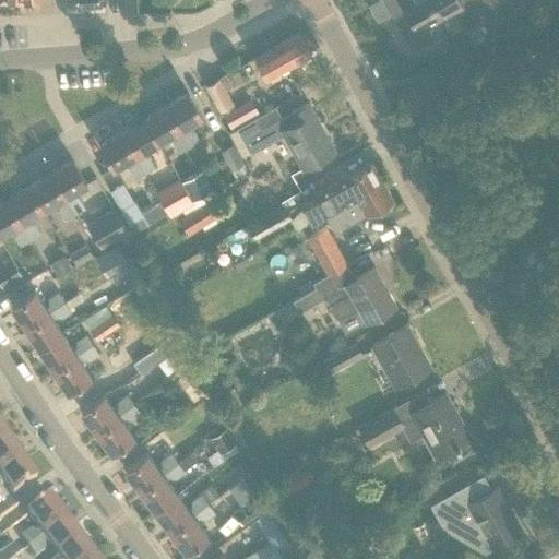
[(440,18),(429,0),(383,0),(412,49),(433,37),(427,25),(440,18)]
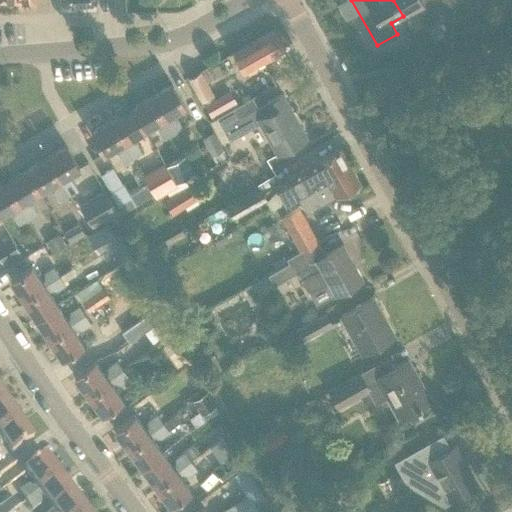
[(440,9),(435,0),(393,0),(403,16),(415,10),(421,20),(440,9)]
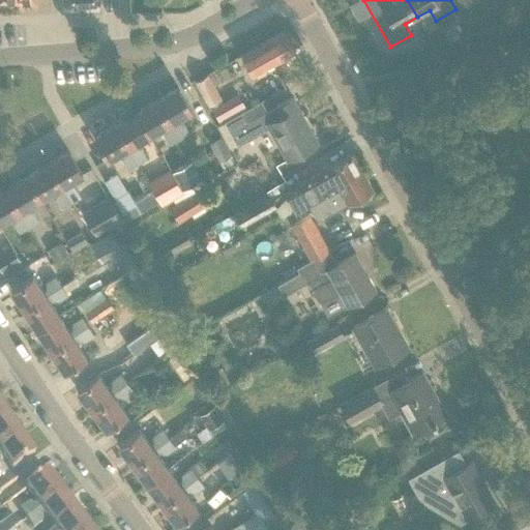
[(450,0),(455,9),(471,0),(450,0)]
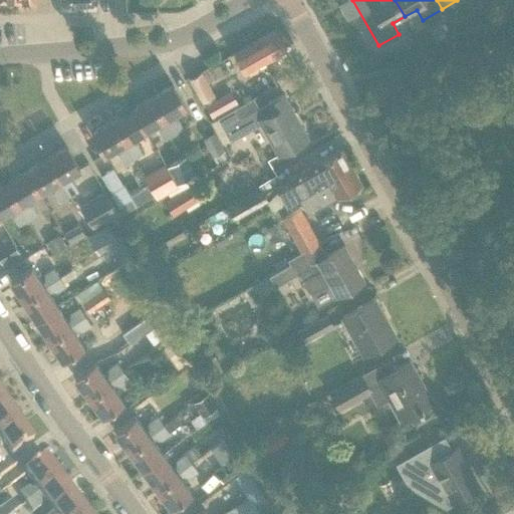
[(286,49),(276,29),(234,52),(245,71),(286,49)]
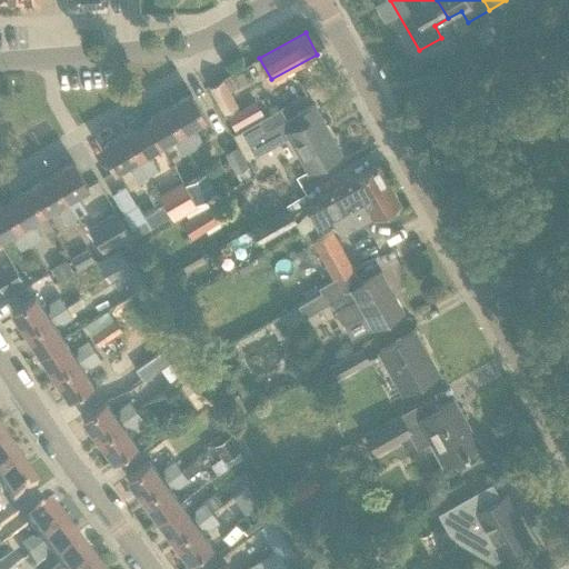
[(226,113),(229,111),(238,107),(222,79),(210,86),(226,113)]
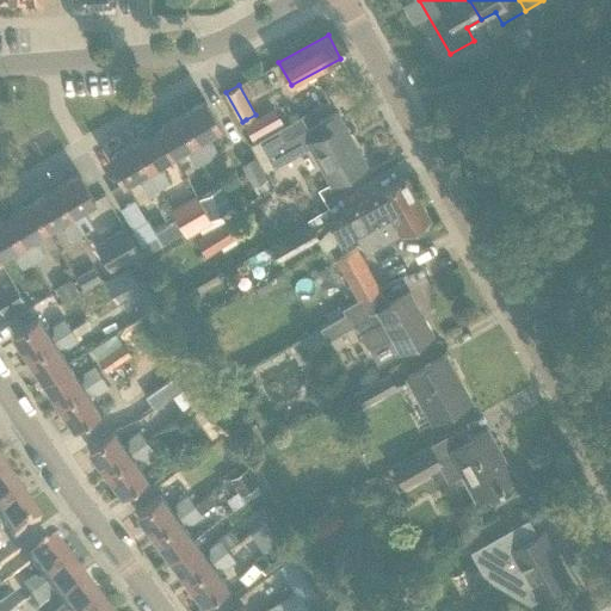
[(181,115),(207,159),(217,153),(211,142),(204,141),(201,137),(221,127),(205,100),(181,115)]
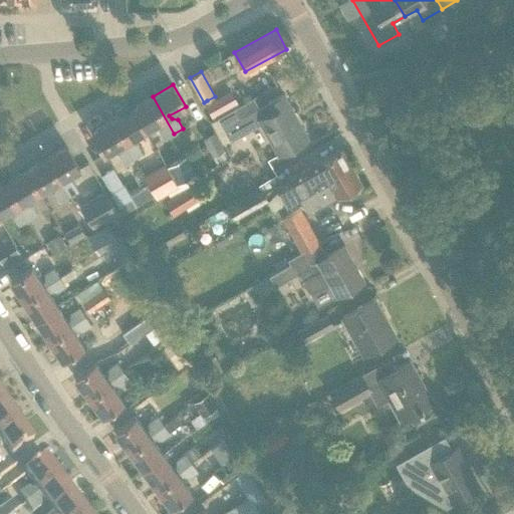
[(253,97),(236,106),(218,117),(230,141),(262,122),(279,154),(307,138),(283,93),(259,106),(253,97)]
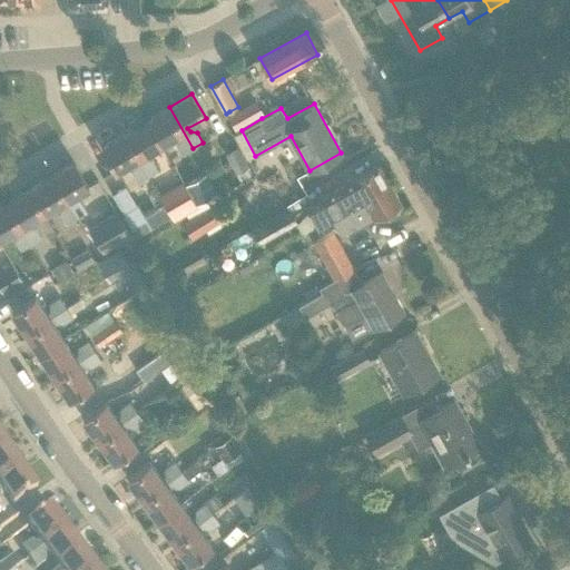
[(227,117),(235,130),(254,120),(246,106),(227,117)]
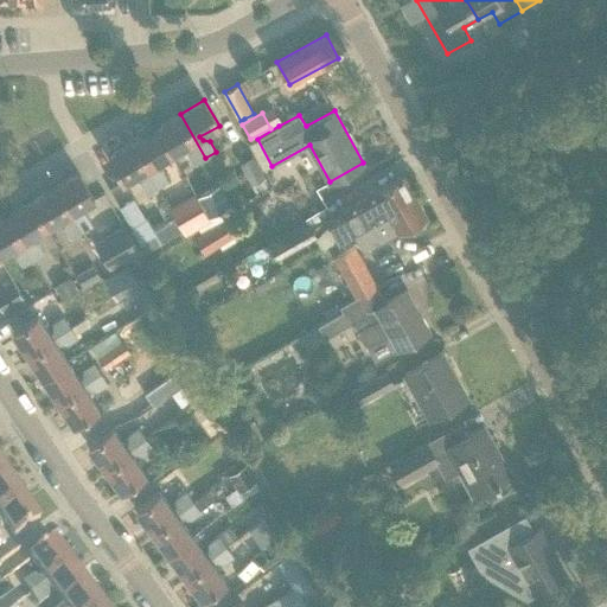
[(205,158),(180,114),(157,128),(171,153),(190,142),(192,147),(189,154),(195,165),(205,158)]
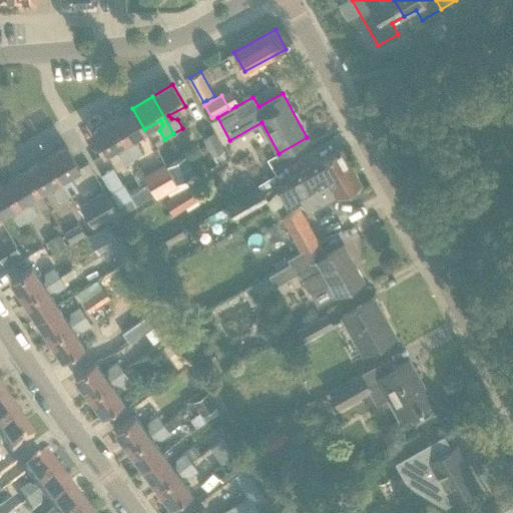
[(144,129),(132,108),(111,120),(133,157),(142,151),(137,142),(130,142),(128,139),(144,129)]
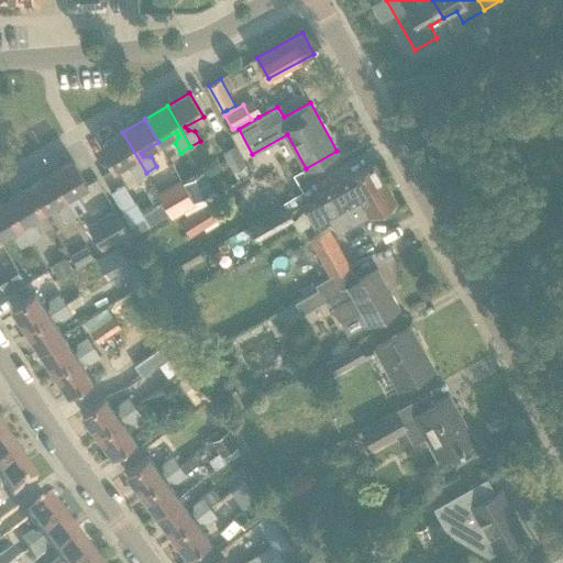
[(146,173),(122,132),(100,145),(113,168),(131,158),(133,162),(130,168),(136,178),(146,173)]
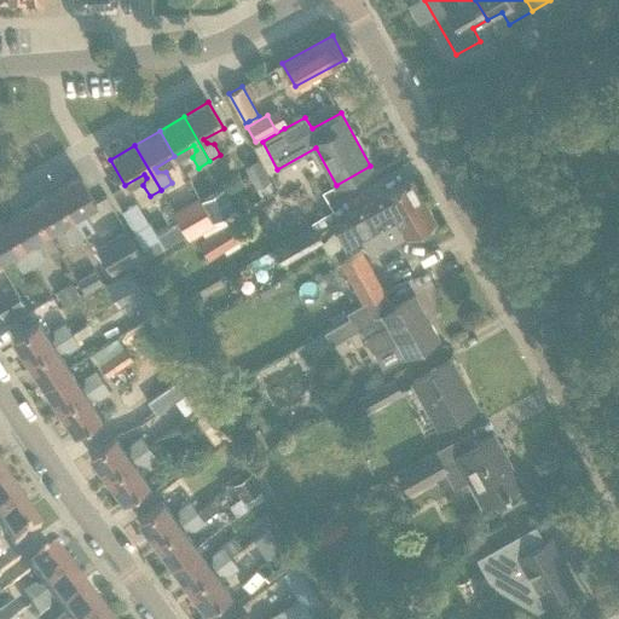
[(258,160),(246,167),(244,167),(261,198),(276,190),(258,160)]
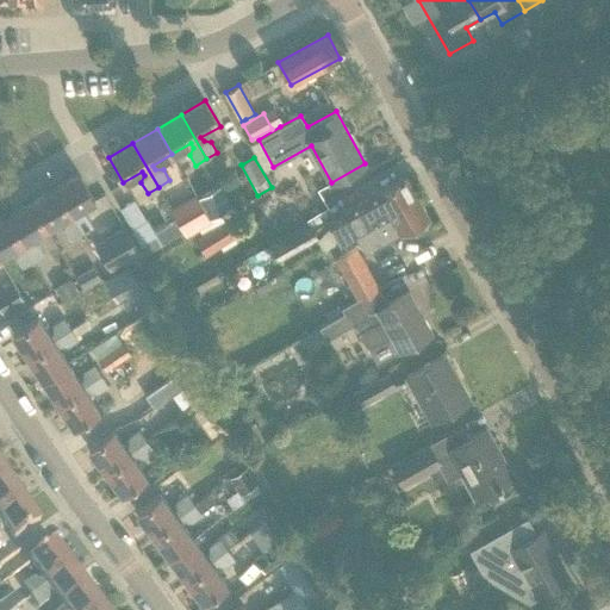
[(80,174),(56,188),(81,232),(92,225),(86,215),(78,215),(75,211),(94,199),(80,174)]
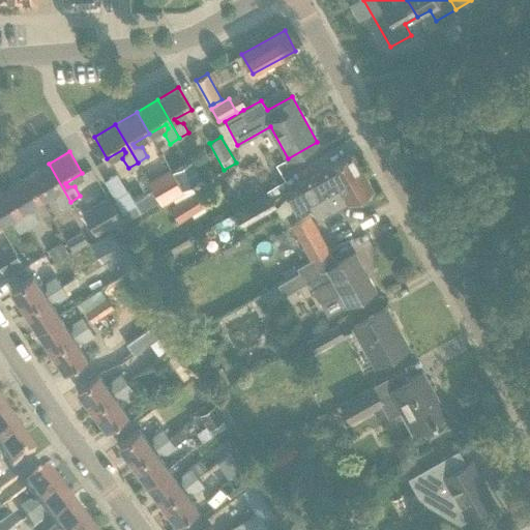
[(327,168),(303,181),(284,192),(294,209),(313,199),(362,171),(353,152),(327,167),(327,168)]
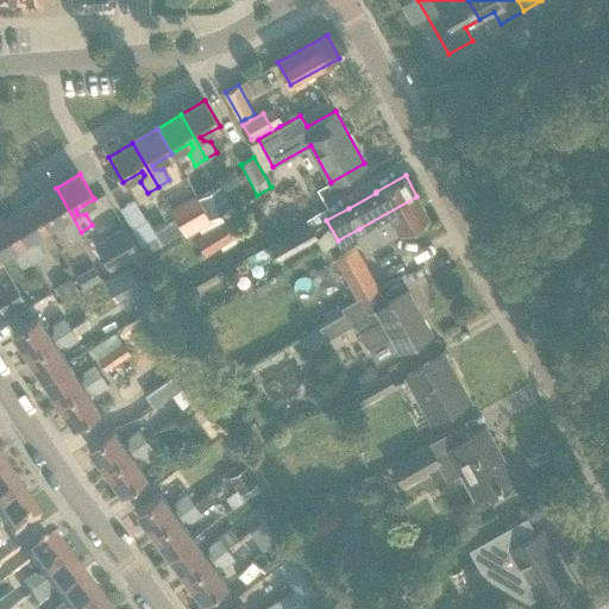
[(201,203),(208,215),(211,219),(232,207),(219,186),(198,199),(201,203)]
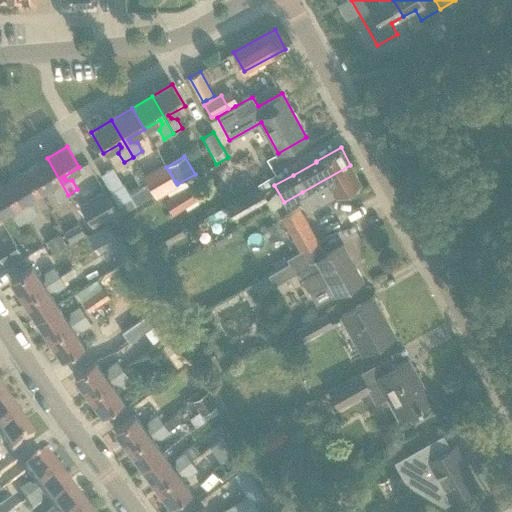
[(47,158),(26,170),(39,191),(54,182),(56,185),(53,191),(59,200),(68,195),(47,158)]
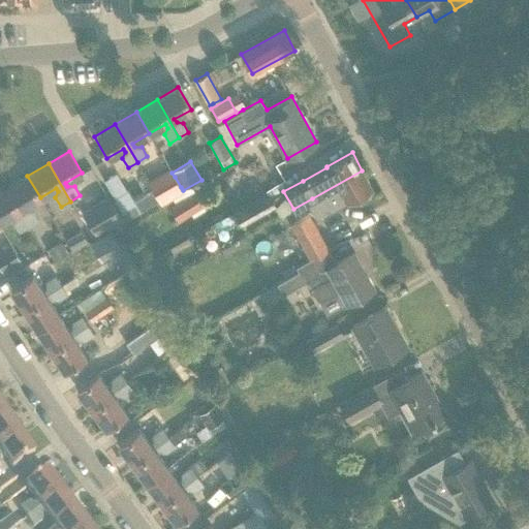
[(372,188),(362,170),(312,198),(314,197),(323,215),(346,201),(347,203),(372,188)]
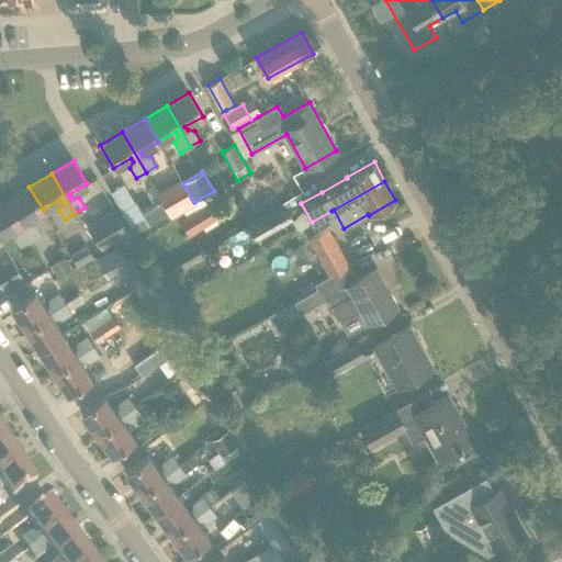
[(43,210),(29,187),(7,200),(31,240),(41,234),(35,224),(27,224),(25,220),(43,210)]
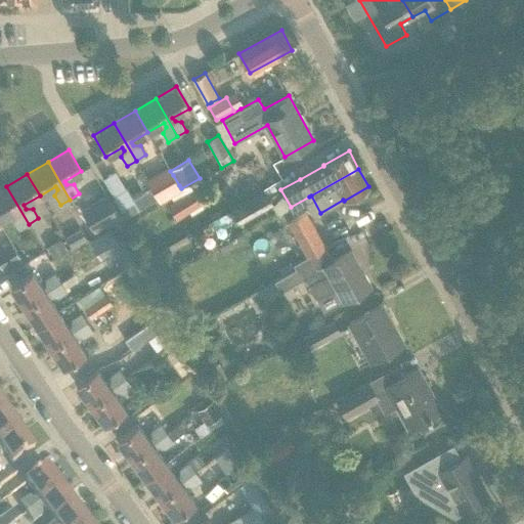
[(168,197),(181,188),(173,175),(160,182),(168,197)]
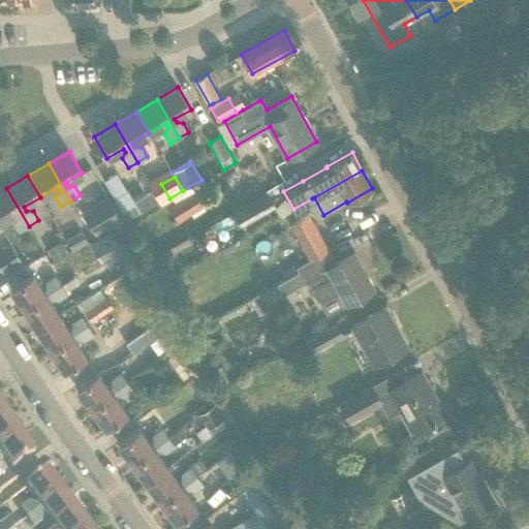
[(6,188),(0,191),(0,220),(14,213),(17,216),(13,222),(20,231),(29,226),(6,188)]
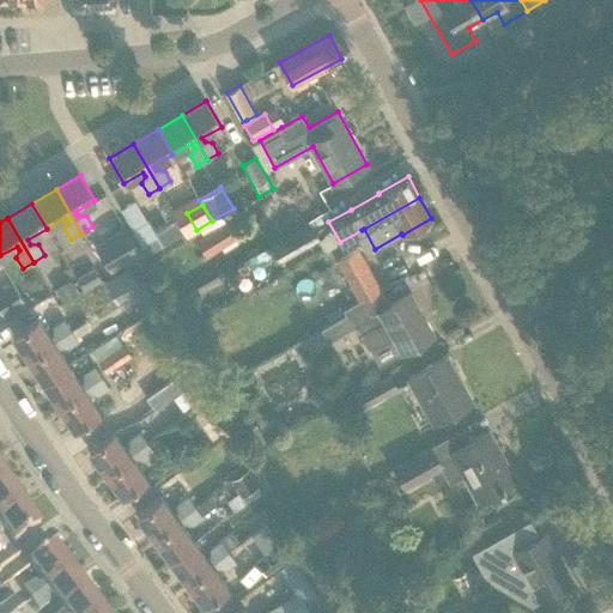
[(152,232),(161,247),(182,234),(174,219),(152,232)]
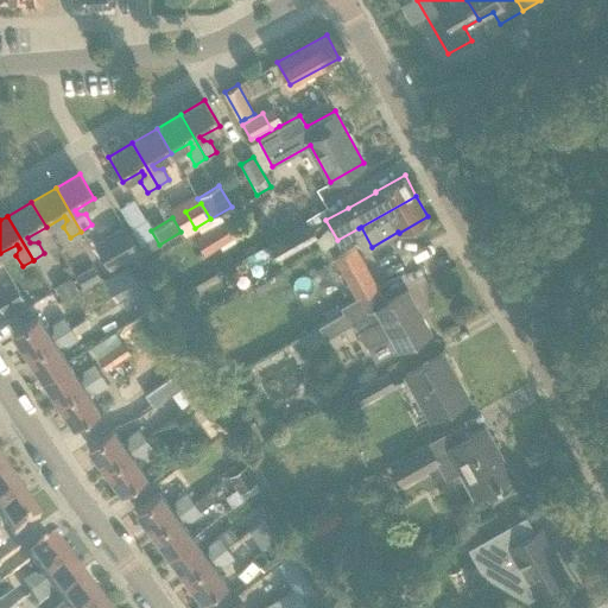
[(145,220),(131,227),(146,253),(159,245),(151,230),(145,220)]
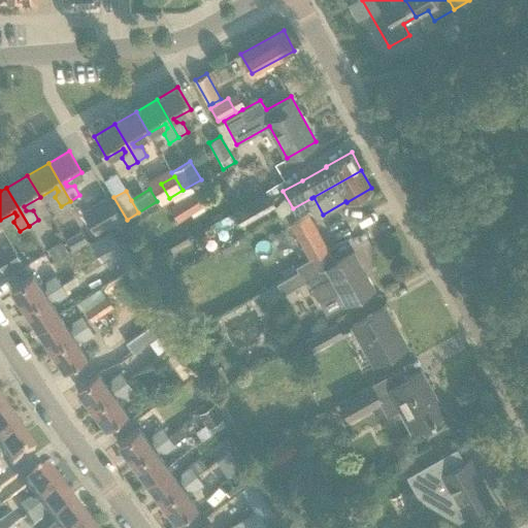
[(203,205),(195,191),(168,206),(177,222),(203,205)]
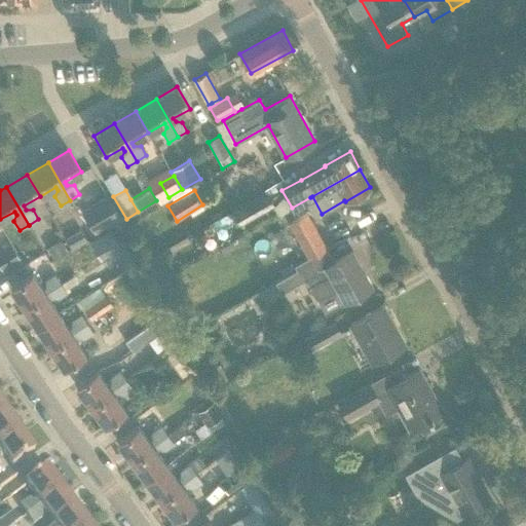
[(231,212),(239,225),(274,205),(267,192),(231,212)]
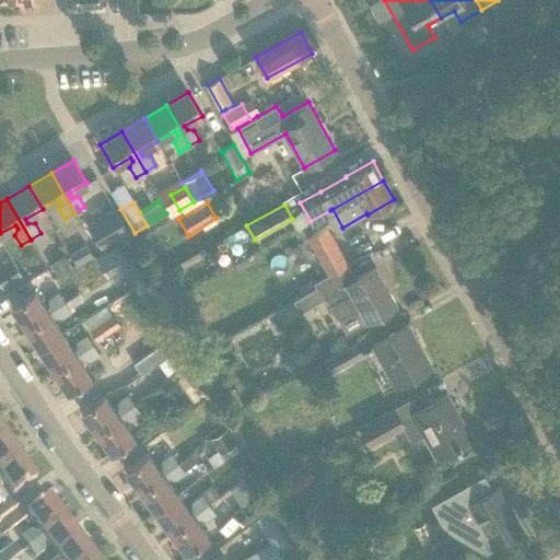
[(113,206),(84,223),(98,247),(128,230),(113,206)]
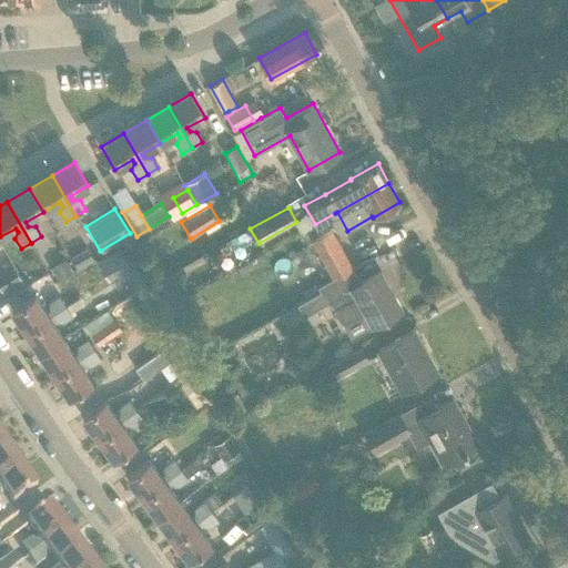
[(334,279),(353,267),(331,229),(312,240),(334,279)]
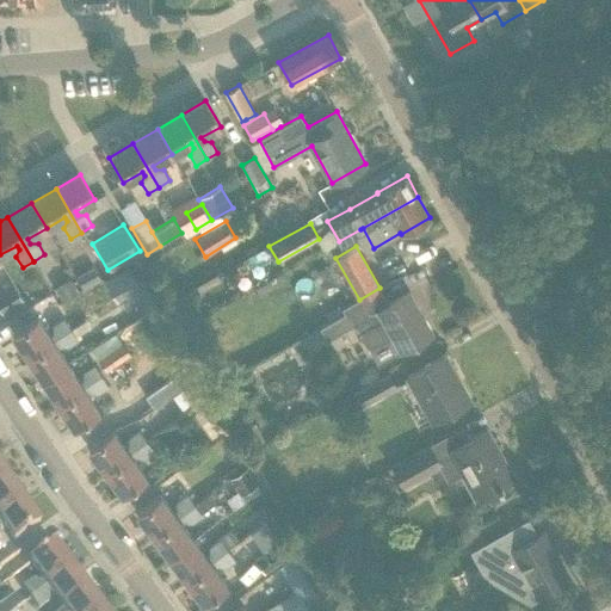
[(93,266),(76,276),(84,288),(100,278),(93,266)]
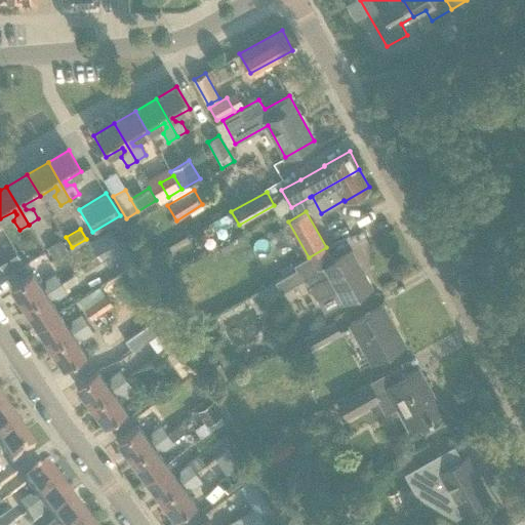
[(111,229),(90,240),(101,259),(121,248),(111,229)]
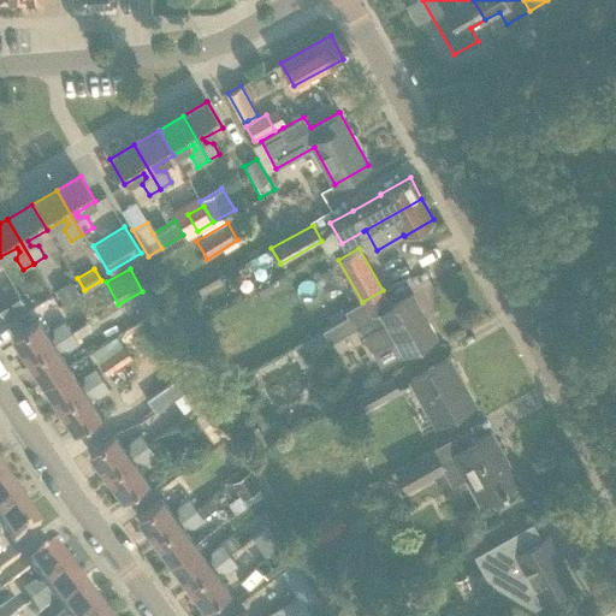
[(54,290),(63,304),(80,296),(71,280),(54,290)]
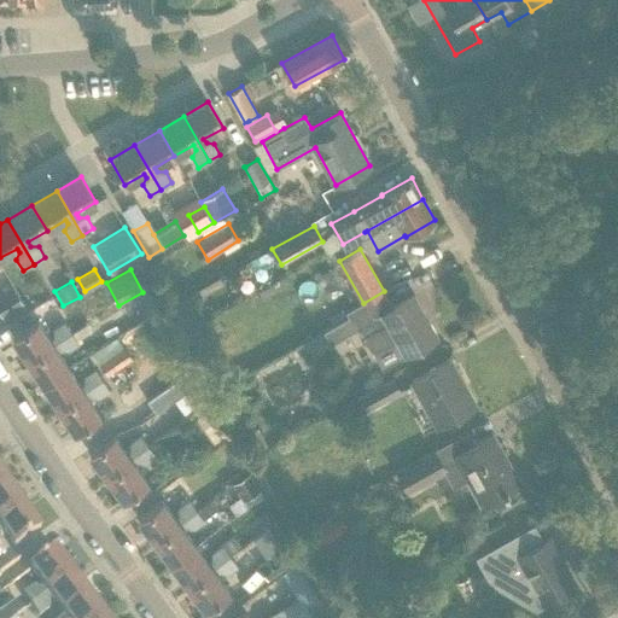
[(351,310),(354,315),(324,331),(331,344),(360,328),(365,336),(363,336),(382,369),(438,338),(414,295),(392,307),(384,291),(363,303),(351,310)]
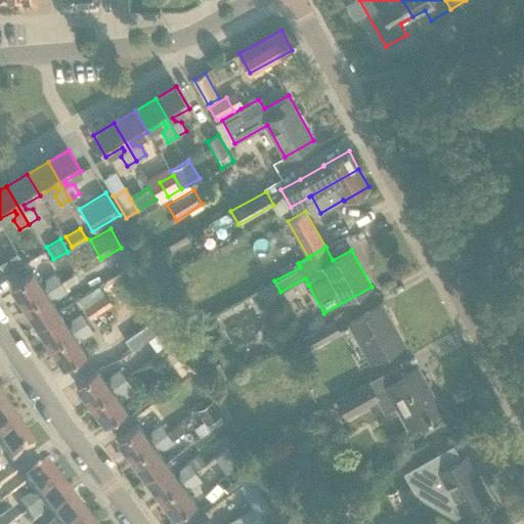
[(16,251),(0,261),(0,263),(4,271),(22,260),(16,251)]
